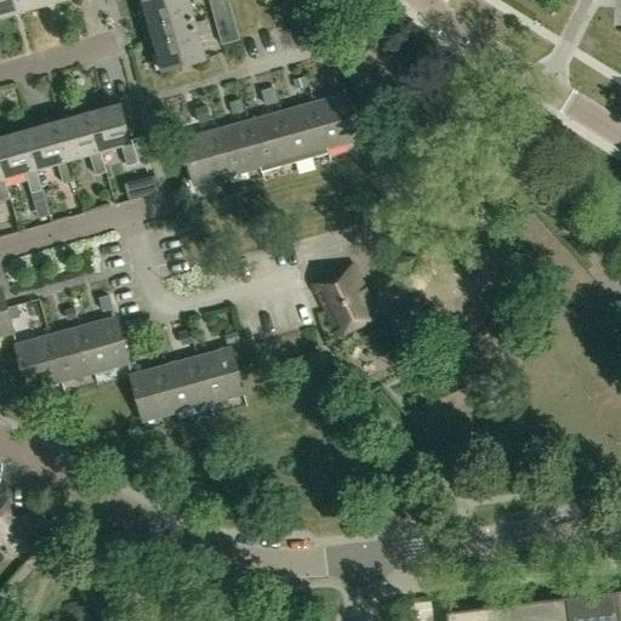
[(0,0),(0,15),(24,9),(21,0),(0,0)]
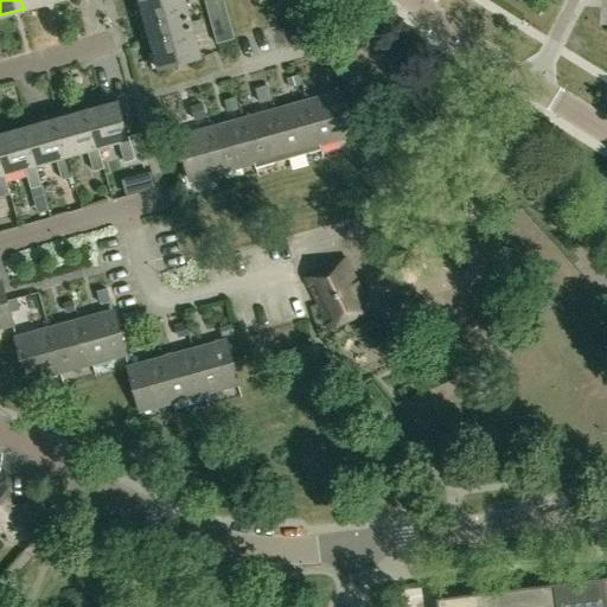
[(202,58),(184,0),(139,0),(159,70),(202,58)]
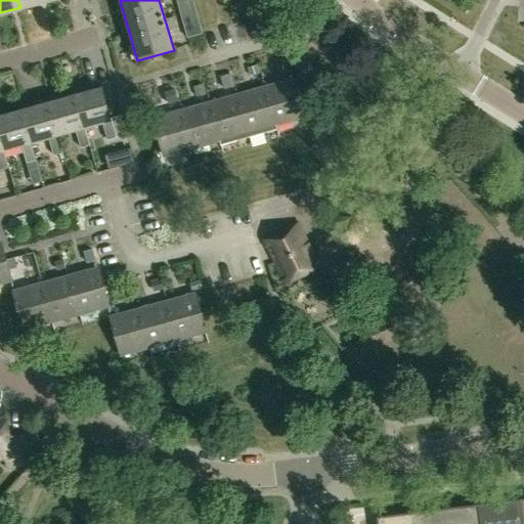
[(181,14),(195,10),(192,0),(186,0),(177,3),(181,14)]
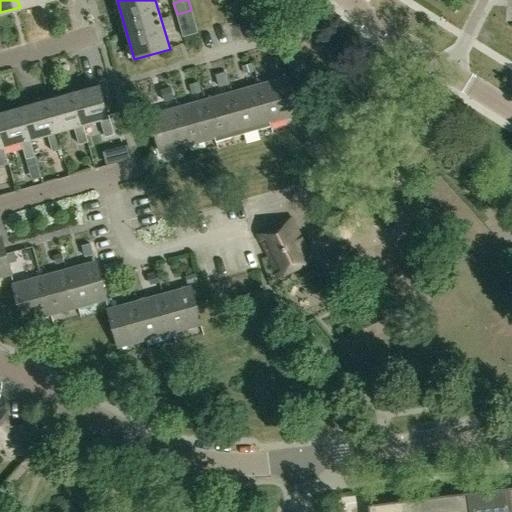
[(180,25),(195,21),(191,10),(177,14),(180,25)]
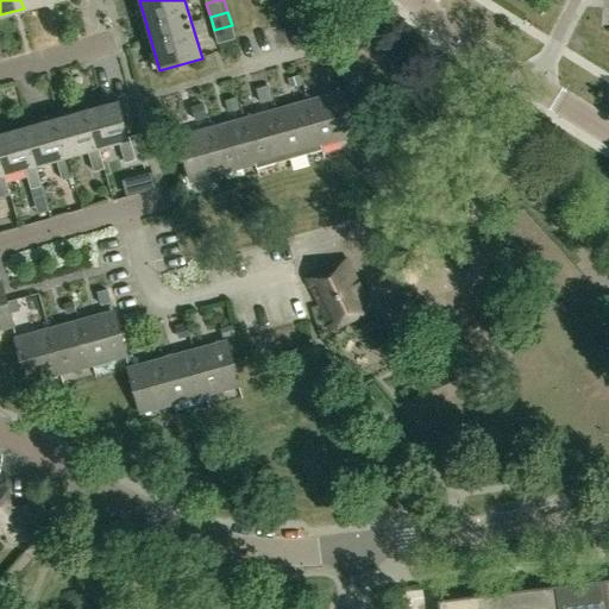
[(232,25),(214,30),(218,44),(236,39),(232,25)]
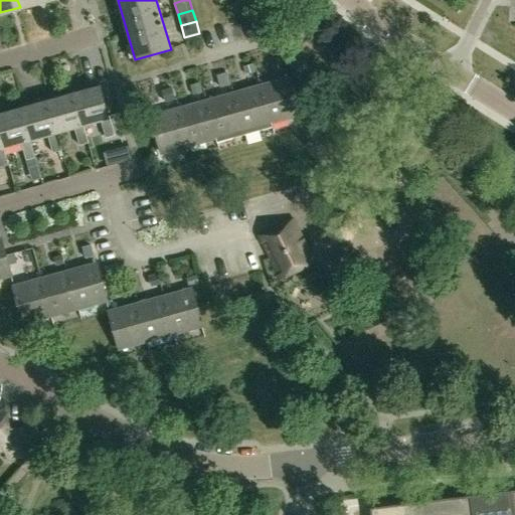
[(261,86),(272,123),(299,115),(289,77),(261,86)]
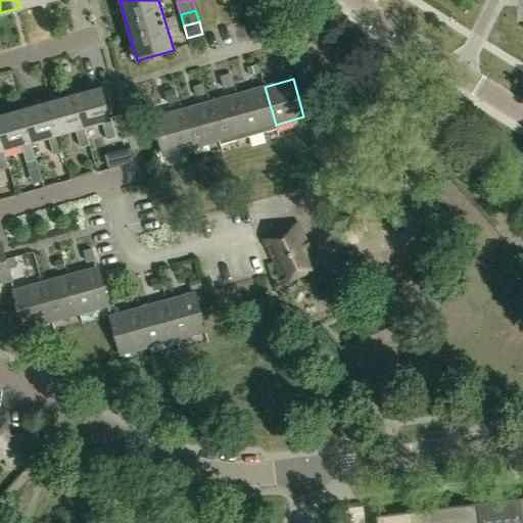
[(276,125),(265,87),(237,95),(248,137),(277,129),(276,125)]
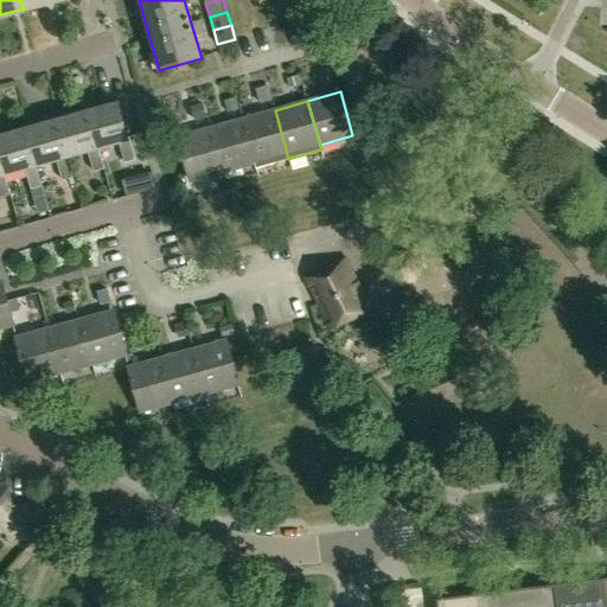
[(128,139),(117,102),(85,110),(96,148),(98,147),(119,142),(125,163),(135,159),(129,138),(128,139)]
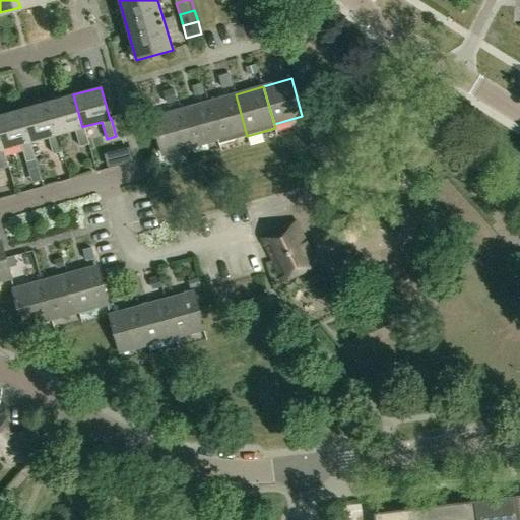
[(84,126),(82,127),(73,94),(47,103),(56,134),(57,134),(74,129),(79,147),(89,144),(84,126)]
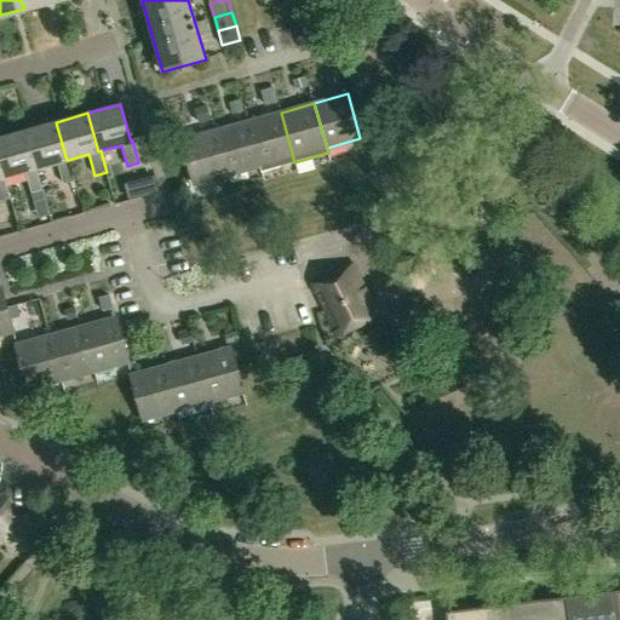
[(281,113),(247,121),(260,166),(262,171),(294,162),(281,113)]
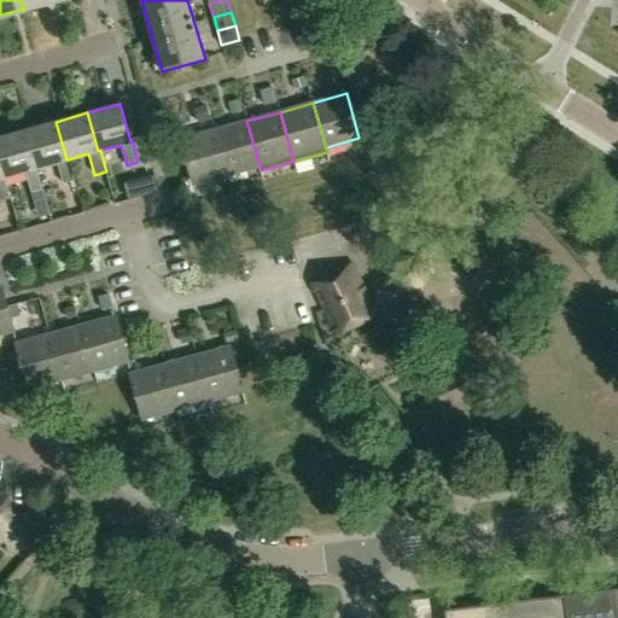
[(214,130),(226,175),(260,165),(246,121),(214,130)]
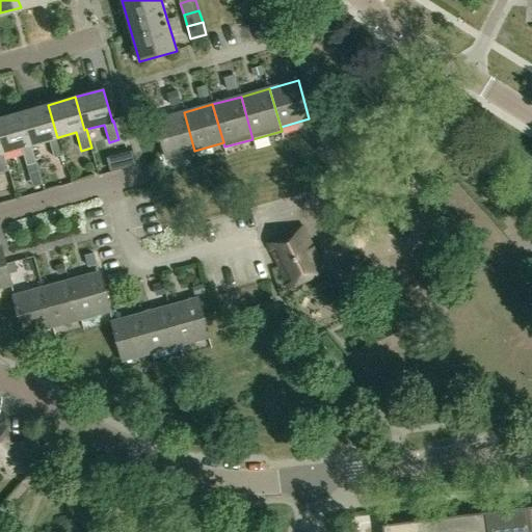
[(30,145),(31,144),(49,139),(54,158),(63,155),(58,137),(57,137),(48,105),(20,112),(30,145)]
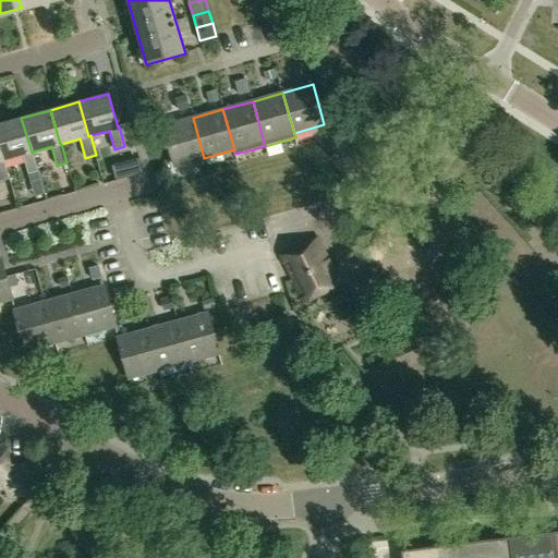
[(39,178),(33,152),(32,153),(21,118),(0,123),(0,152),(2,160),(3,160),(23,155),(29,181),(39,178)]
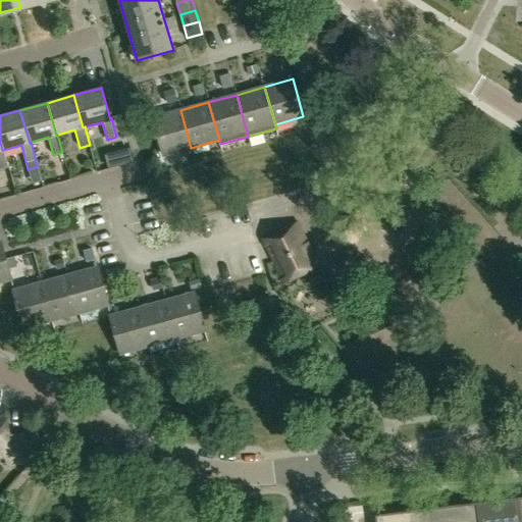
[(180,110),(153,118),(163,156),(191,148),(180,110)]
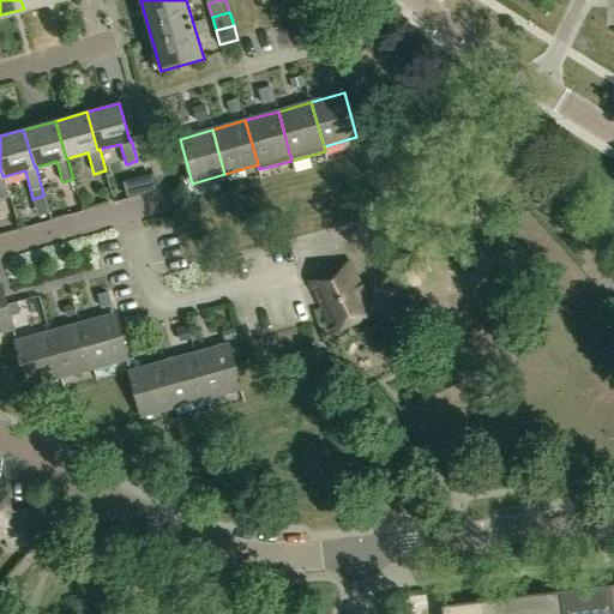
[(2,176),(0,167),(0,199),(10,197),(4,176),(2,176)]
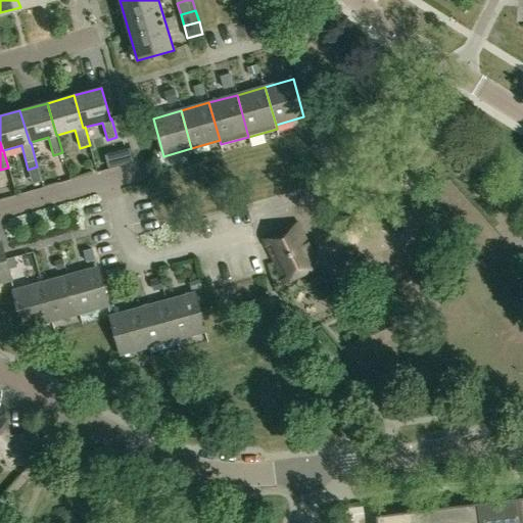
[(319,267),(297,223),(263,239),(284,283),(319,267)]
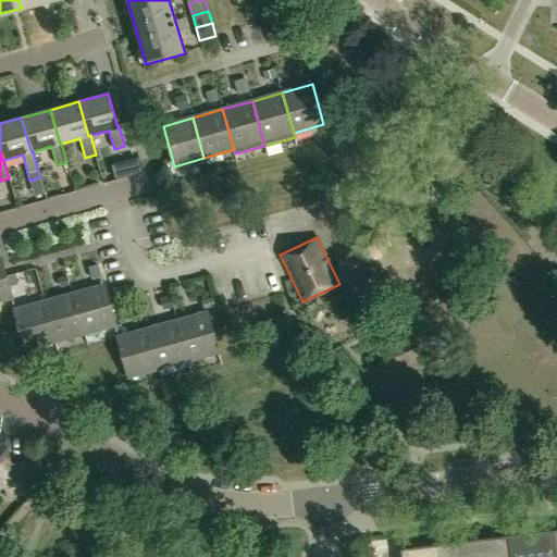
[(1,258),(0,257),(0,300),(12,298),(1,258)]
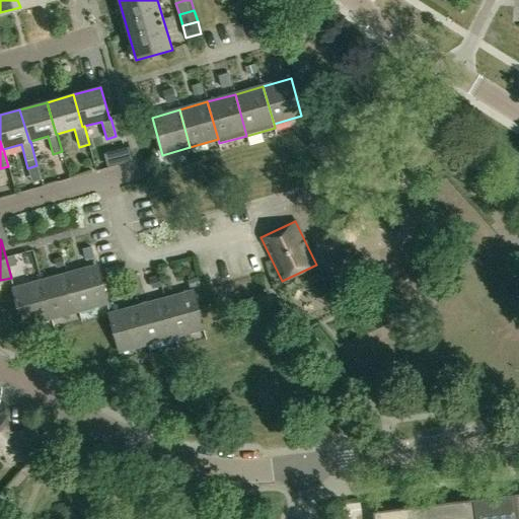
[(324,265),(338,294),(363,282),(349,252),(324,265)]
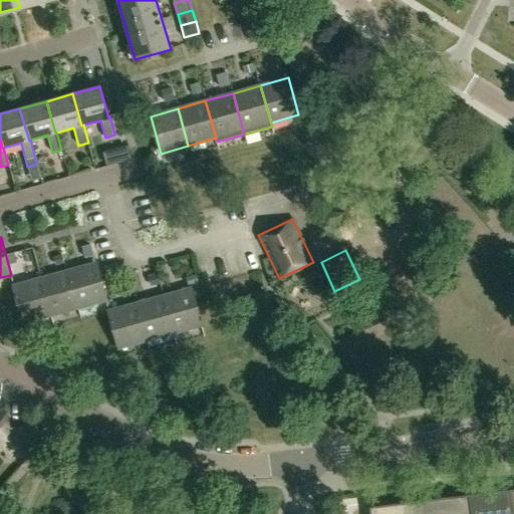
[(96,263),(68,270),(78,307),(106,300),(96,263)]
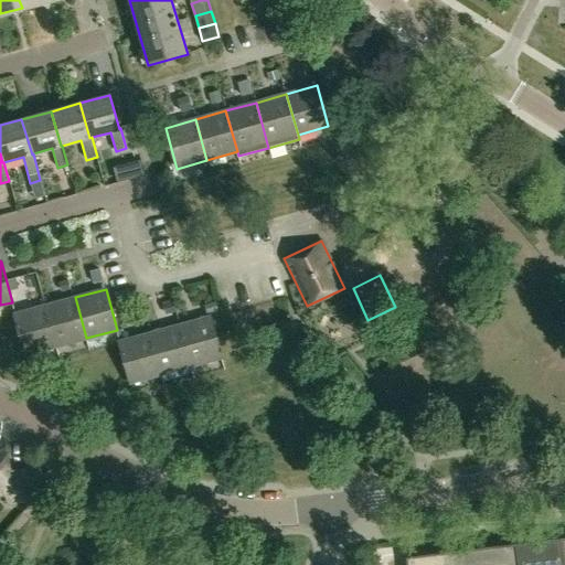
[(75,297),(45,306),(56,347),(86,338),(75,297)]
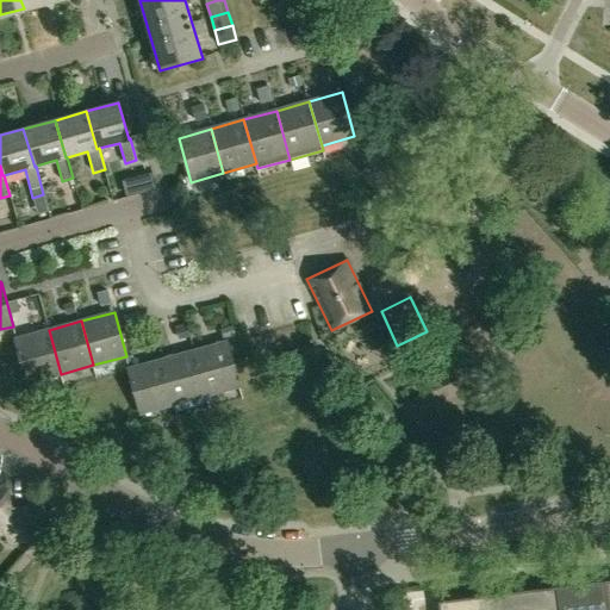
[(27,384),(61,374),(49,330),(16,340),(27,384)]
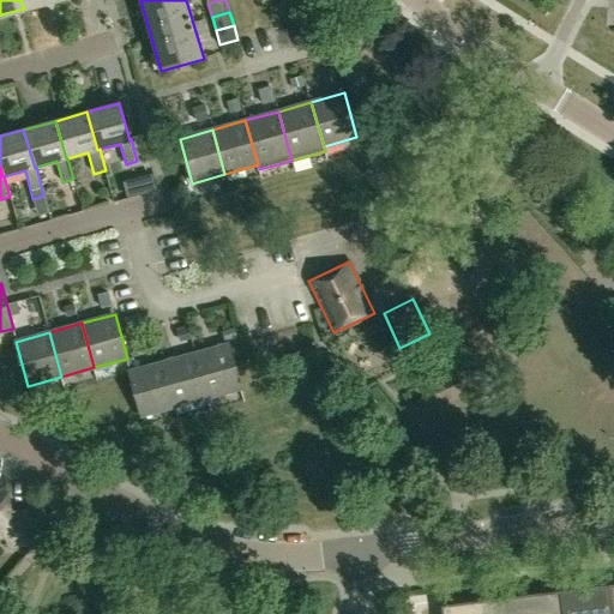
[(196,353),(208,397),(241,389),(229,344),(196,353)]
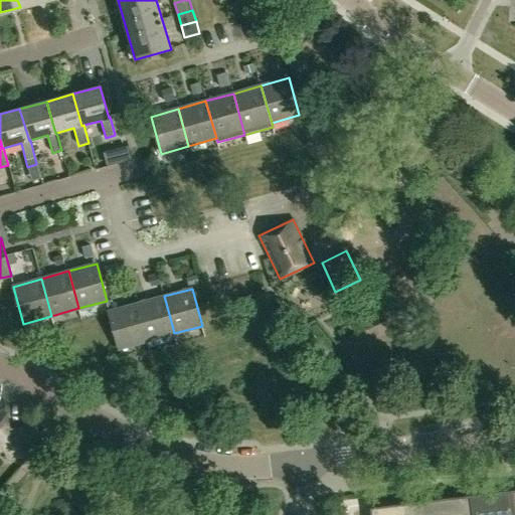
[(164,296),(136,304),(147,341),(174,333),(164,296)]
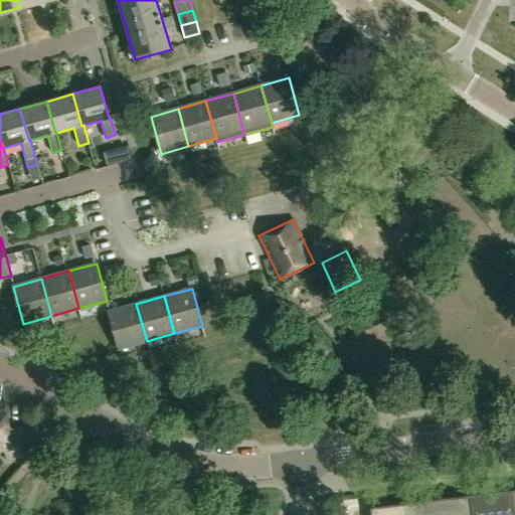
[(119,349),(147,341),(136,304),(109,312),(119,349)]
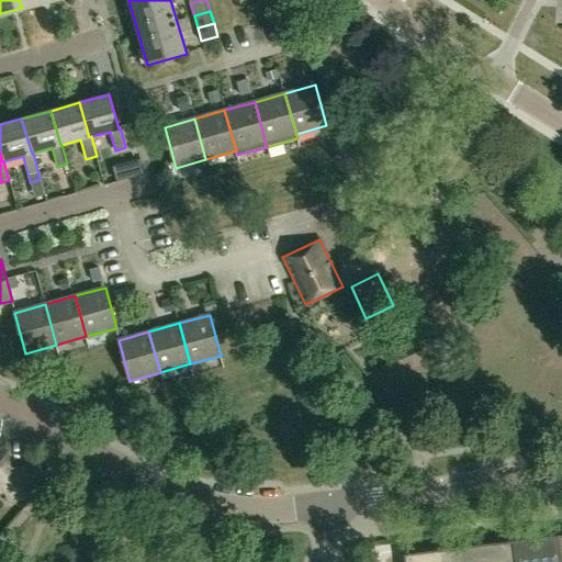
[(8,470),(2,440),(0,440),(0,489),(7,489),(9,499),(30,495),(24,467),(8,470)]
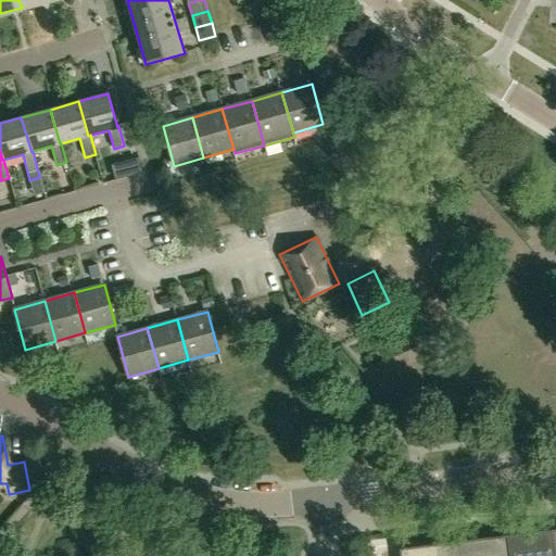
[(555,555),(555,528),(432,544),(433,555),(555,555)]
